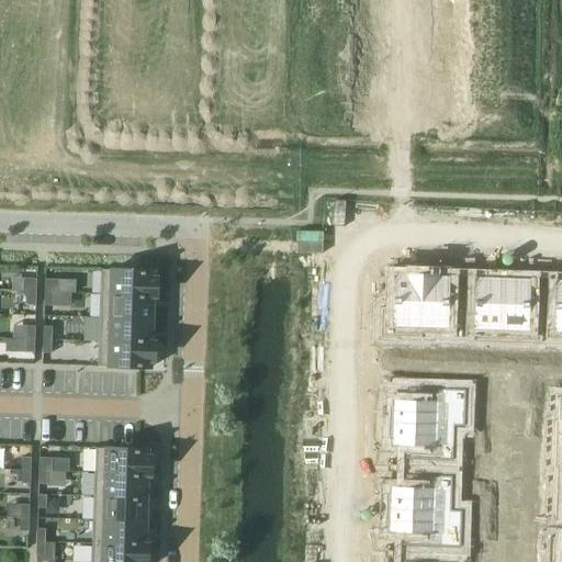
[(110,23),(110,34),(121,35),(121,24),(110,23)]
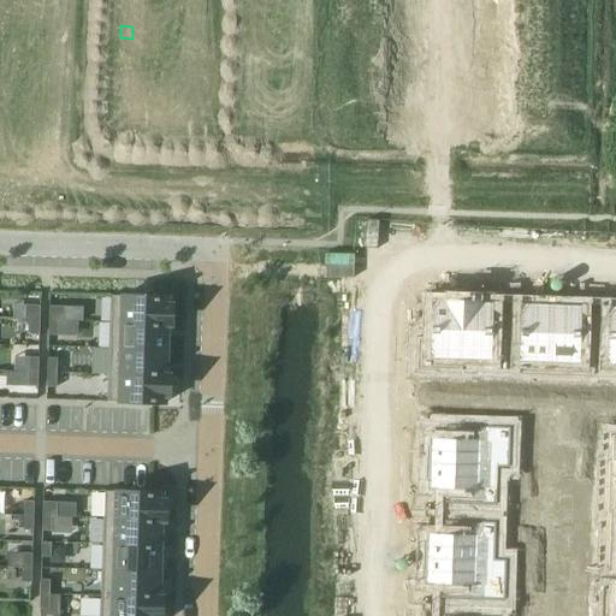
[(120,53),(119,65),(131,65),(132,53),(120,53)]
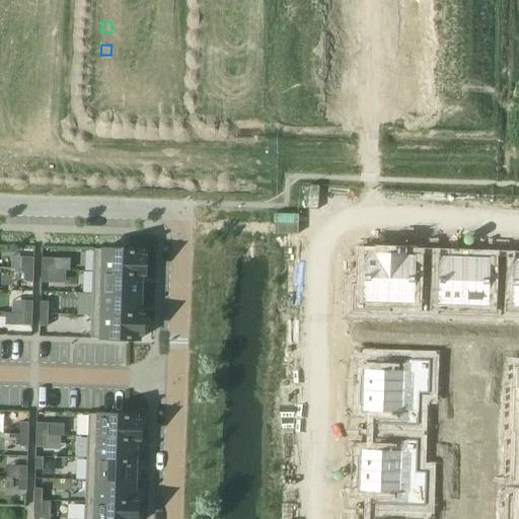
[(100,55),(100,65),(110,65),(110,55),(100,55)]
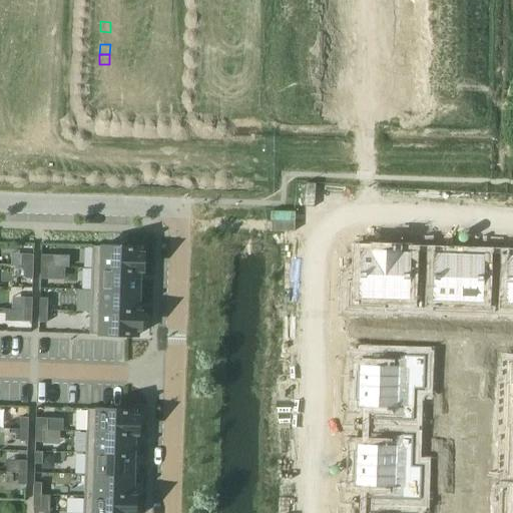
[(140,55),(139,78),(177,79),(178,57),(140,55)]
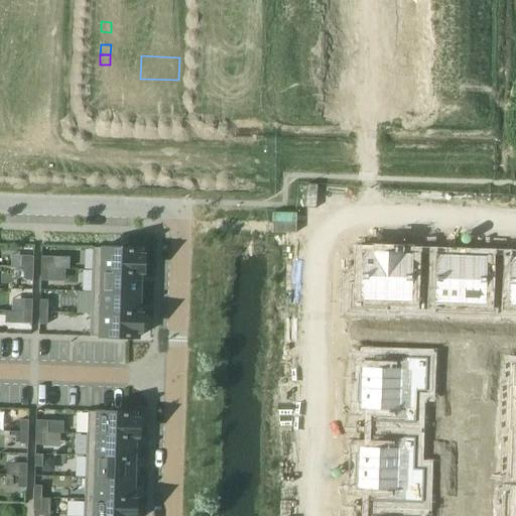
[(0,62),(0,75),(8,76),(9,63),(0,62)]
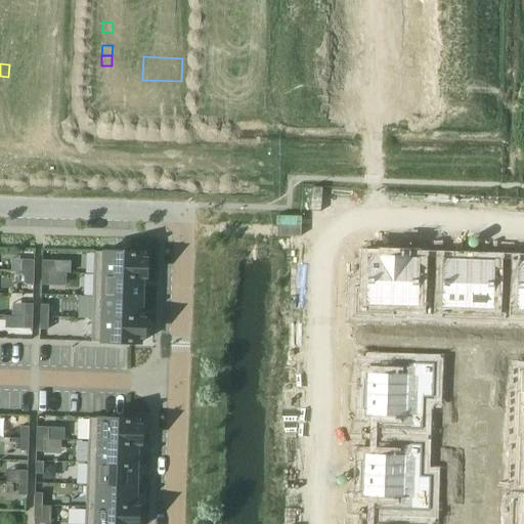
[(0,76),(0,88),(8,89),(8,77),(0,76)]
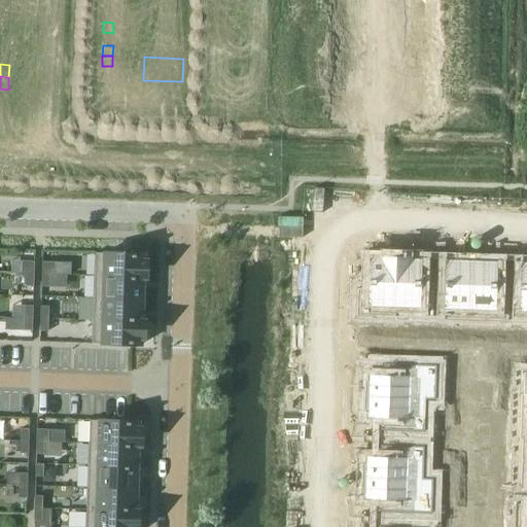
[(143,80),(142,104),(182,105),(182,81),(143,80)]
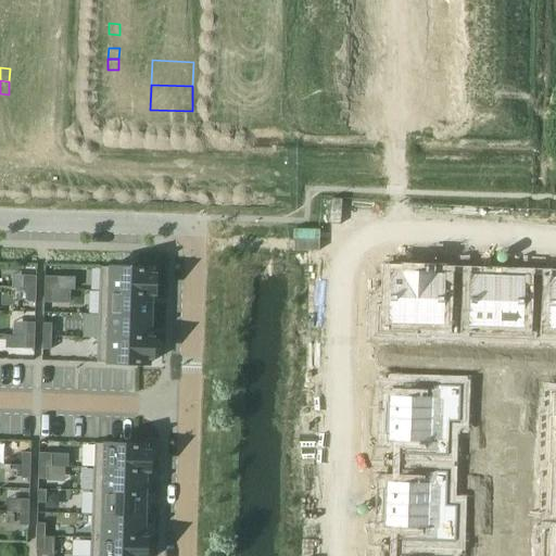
[(106,98),(106,109),(117,109),(117,98),(106,98)]
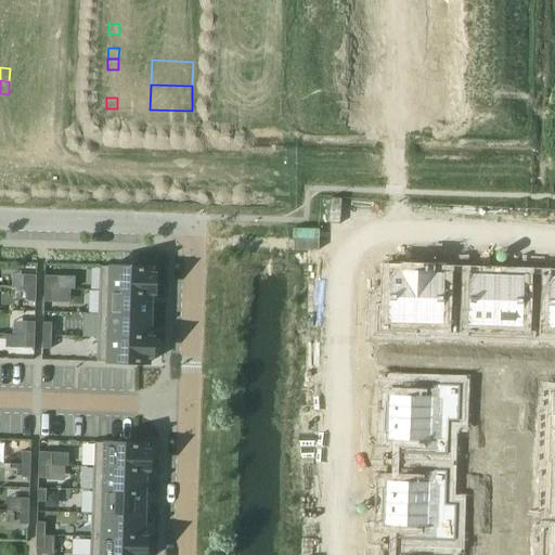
[(106,108),(106,119),(117,119),(117,108),(106,108)]
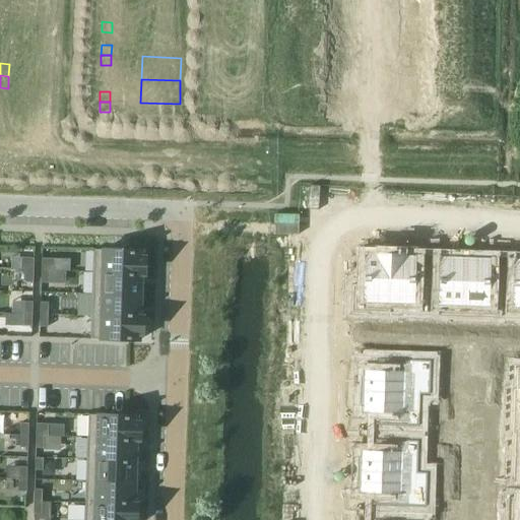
[(99,137),(98,147),(108,148),(109,138),(99,137)]
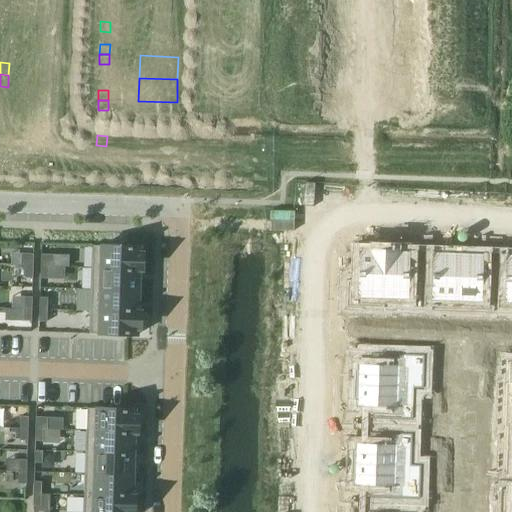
[(96,145),(96,155),(106,156),(106,146),(96,145)]
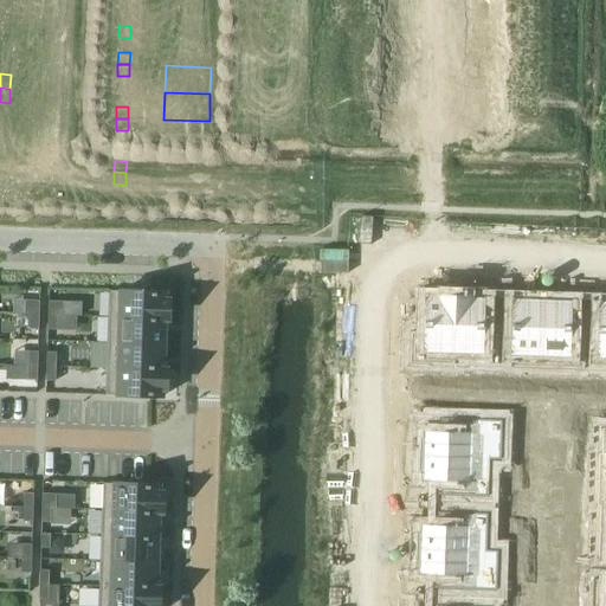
[(168,318),(169,300),(165,300),(166,292),(154,291),(109,290),(108,317),(168,318)]
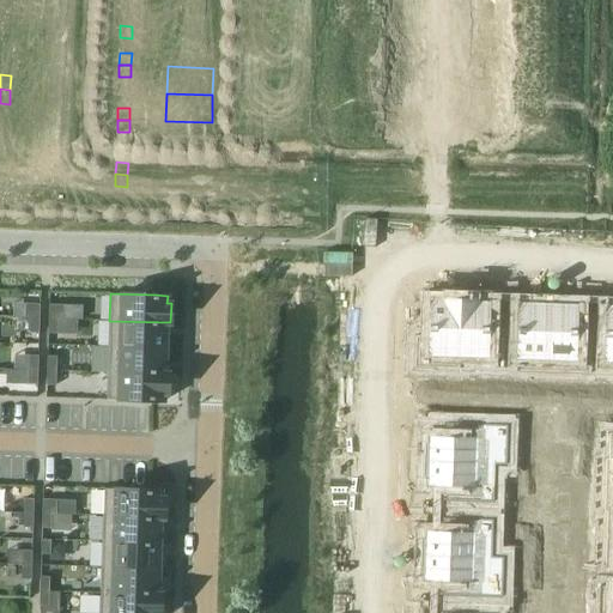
[(414,335),(414,365),(431,365),(431,354),(457,356),(460,301),(444,301),(444,302),(431,302),(430,335),(414,335)]
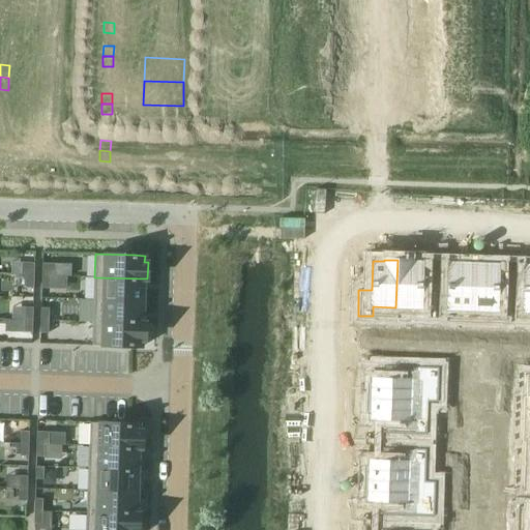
[(398,260),(395,307),(419,307),(419,318),(434,318),(435,292),(421,292),(422,262),(411,262),(411,261),(398,260)]
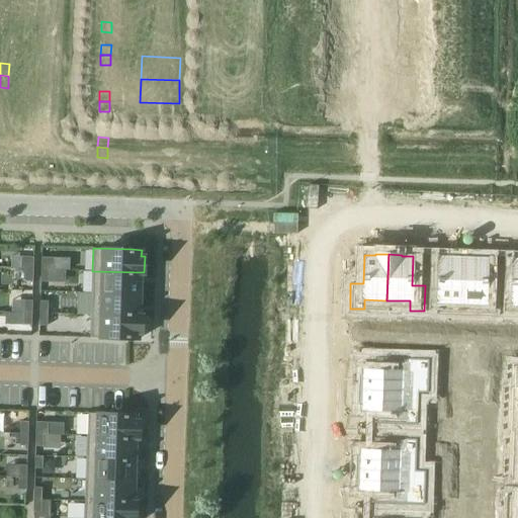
[(33,269),(33,257),(21,257),(20,269),(24,269),(33,269)]
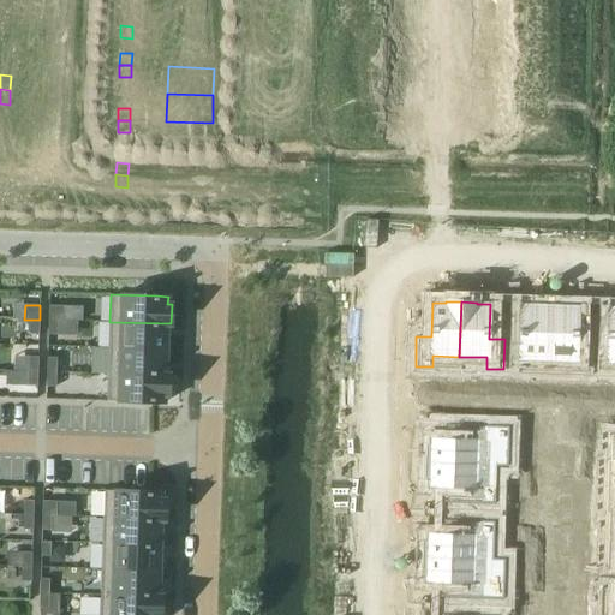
[(64,306),(48,305),(48,320),(58,321),(63,321),(64,306)]
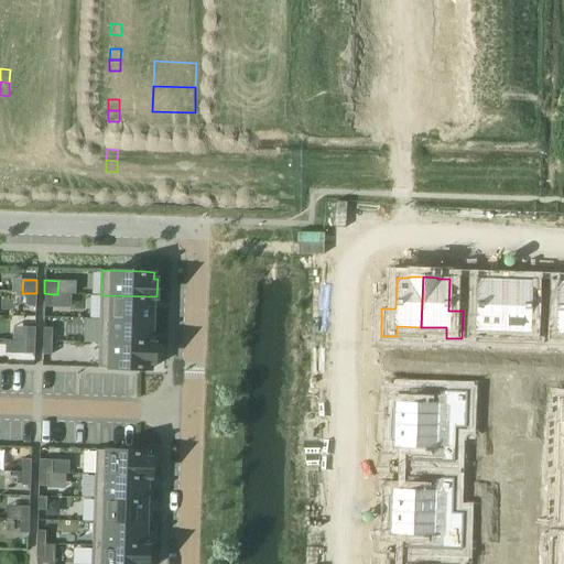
[(463,311),(462,338),(477,339),(477,328),(502,329),(503,281),(477,280),(477,312),(463,311)]
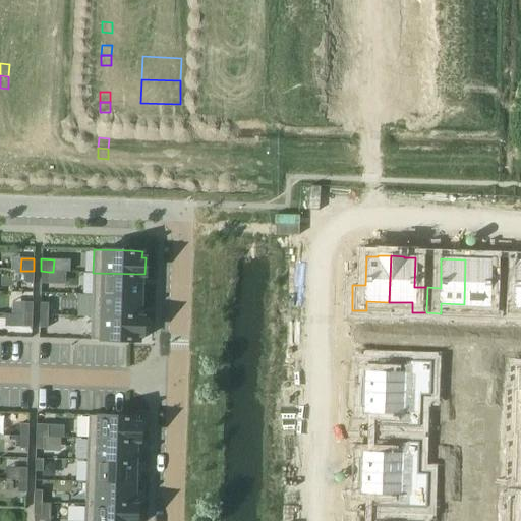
[(465,259),(464,304),(486,305),(486,314),(501,315),(502,290),(488,289),(489,261),(465,259)]
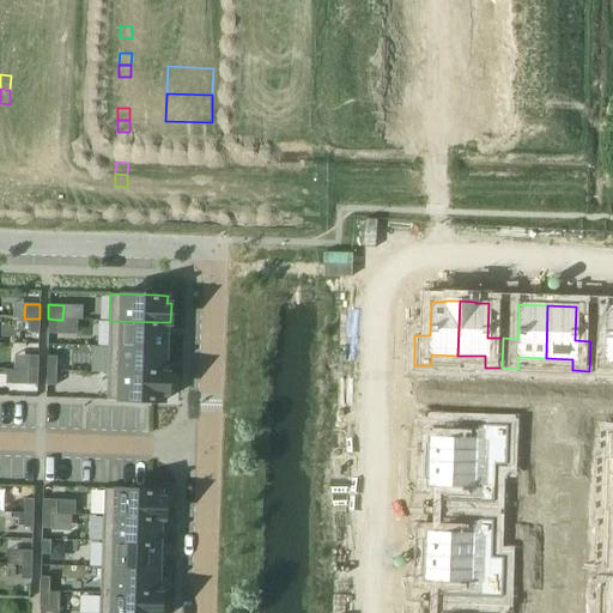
[(590,341),(589,371),(606,371),(607,359),(612,359),(612,307),(607,308),(606,341),(590,341)]
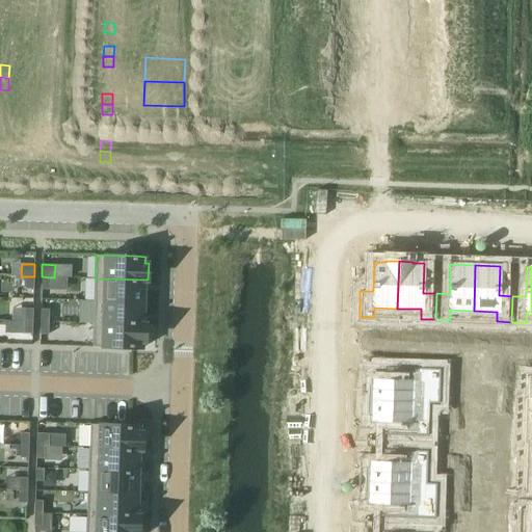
[(33,289),(34,276),(25,276),(25,289),(33,289)]
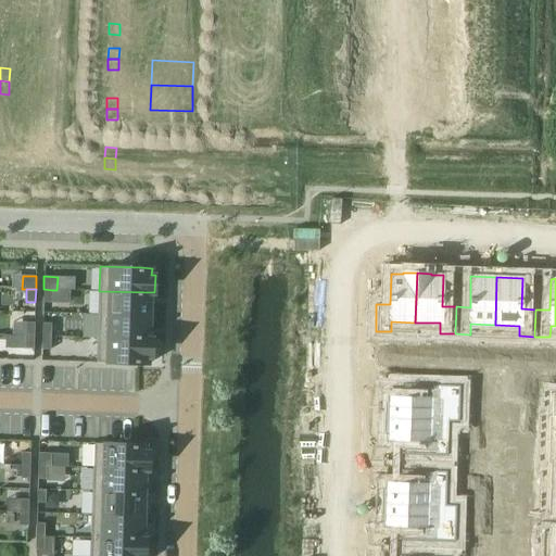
[(52,303),(52,290),(43,289),(42,303),(52,303)]
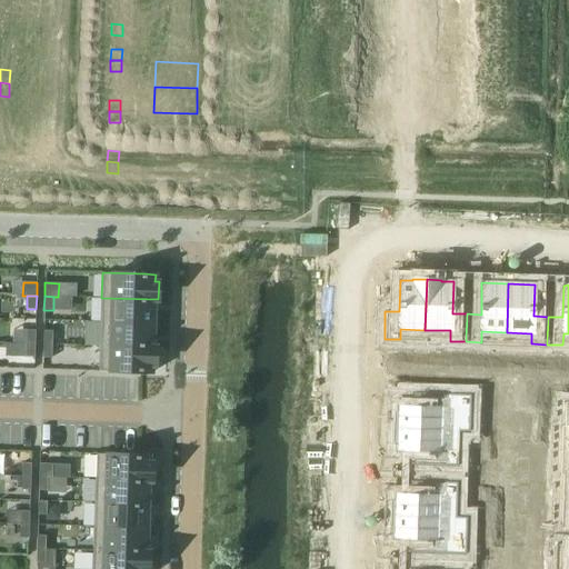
[(158,301),(158,299),(101,298),(100,321),(153,323),(155,300),(158,301)]
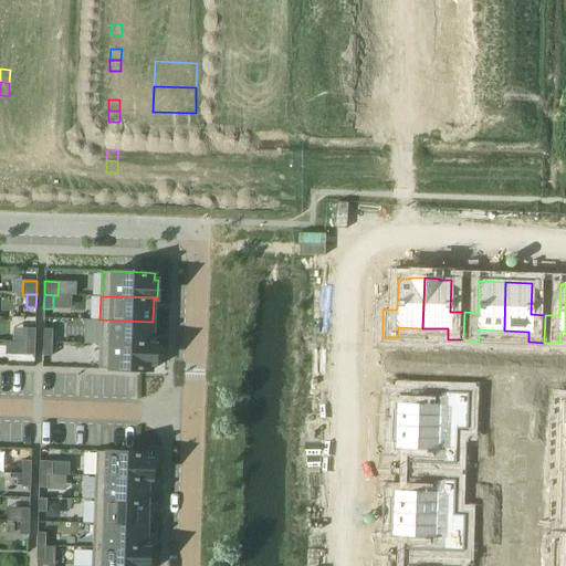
[(152,345),(153,322),(100,320),(100,344),(156,346),(156,345),(152,345)]
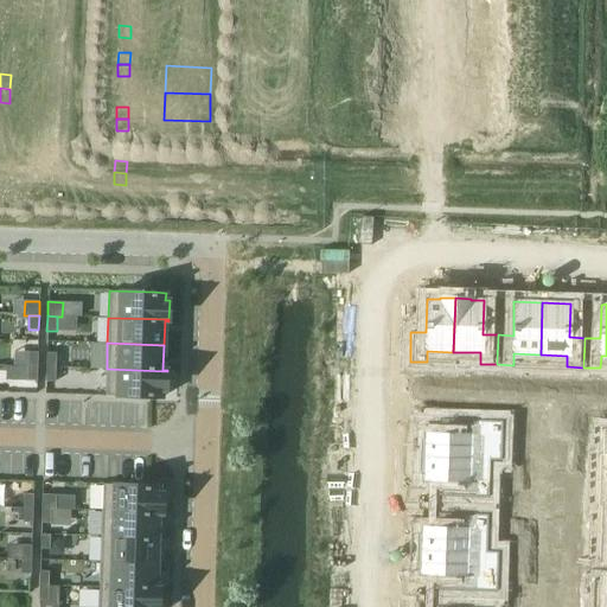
[(37,366),(38,352),(27,352),(27,366),(37,366)]
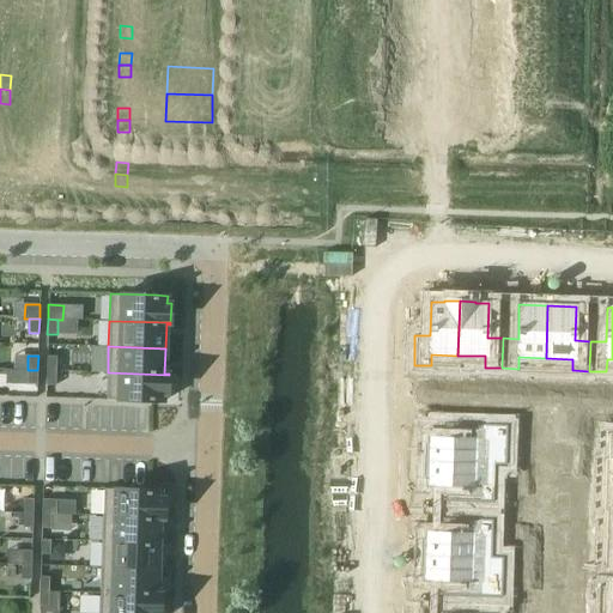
[(56,357),(47,356),(46,370),(56,371),(56,357)]
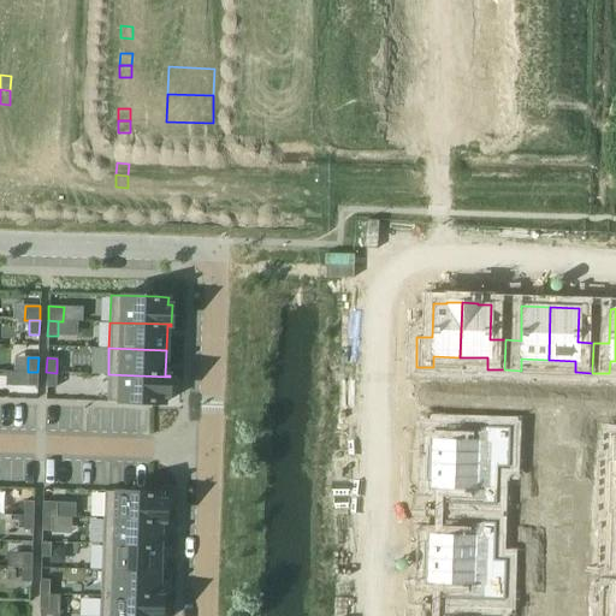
[(37,386),(37,372),(28,372),(28,386),(37,386)]
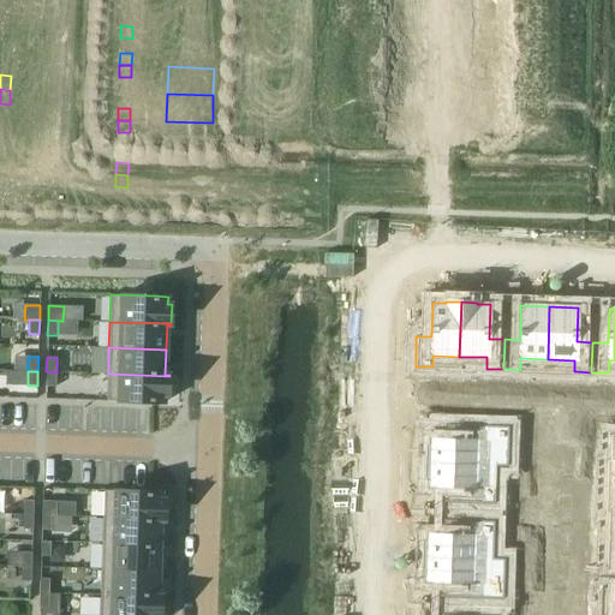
[(55,387),(57,372),(46,371),(46,387),(55,387)]
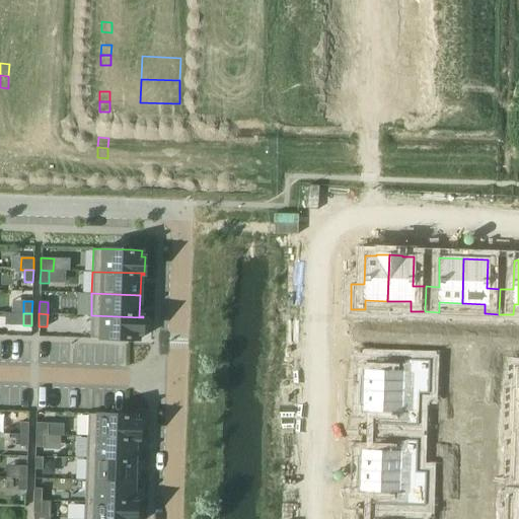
[(142,334),(143,317),(91,315),(90,339),(125,340),(129,340),(139,340),(139,334),(142,334)]
